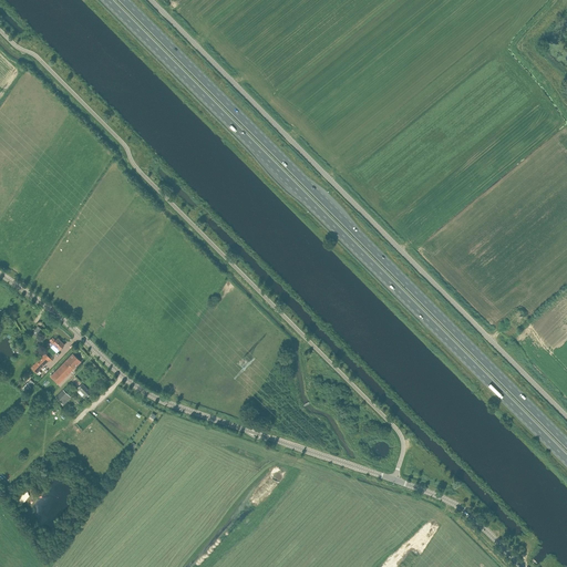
[(42,330),(38,327),(33,333),(37,337),(42,330)]
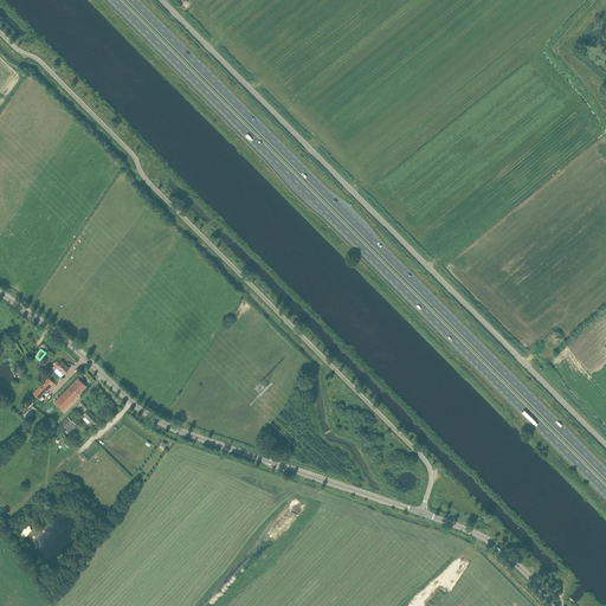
[(60,376),(64,374),(69,368),(62,361),(59,363),(56,361),(53,363),(59,369),(57,371),(57,373),(60,376)]
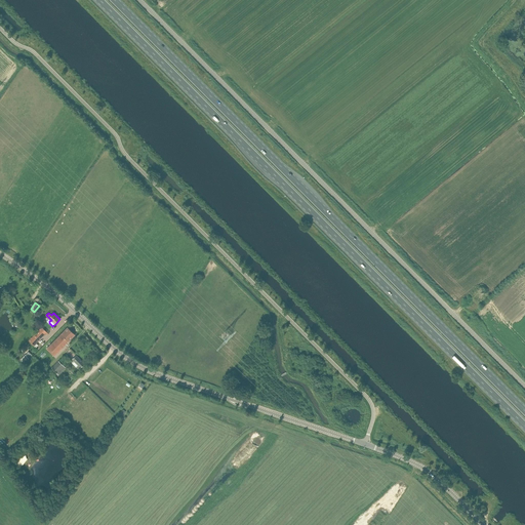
[(38,341),(47,332),(42,327),(33,336),(33,337),(30,341),(38,349),(41,346),(38,341)]
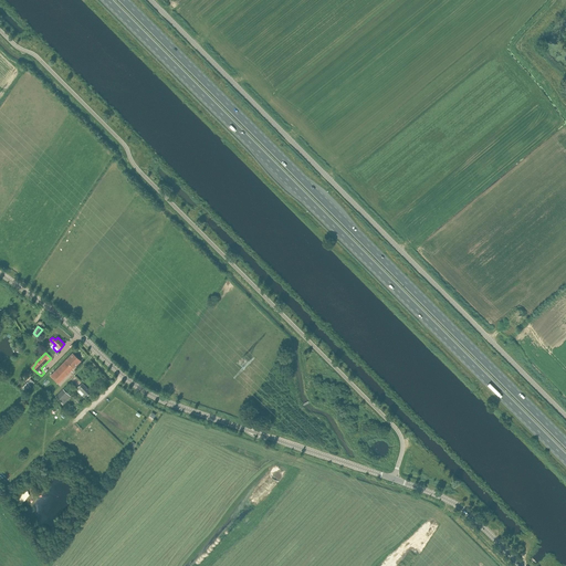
[(81,360),(73,353),(51,376),(59,384),(81,360)]
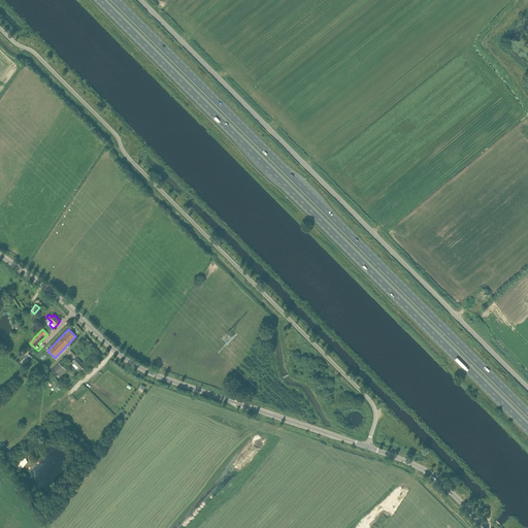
[(80,369),(85,366),(76,358),(73,361),(80,369)]
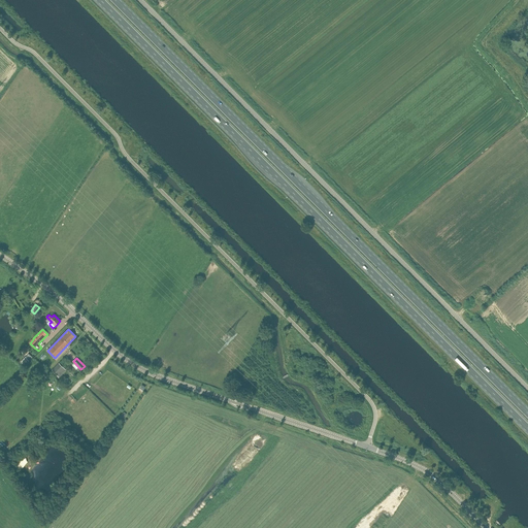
[(59,376),(65,369),(59,363),(53,370),(59,376)]
